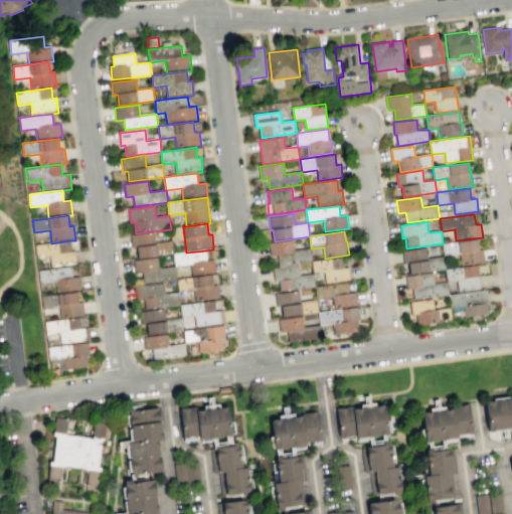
[(131,235),(155,232),(156,243),(172,241),(174,254),(138,259),(137,247),(133,248),(131,235)]
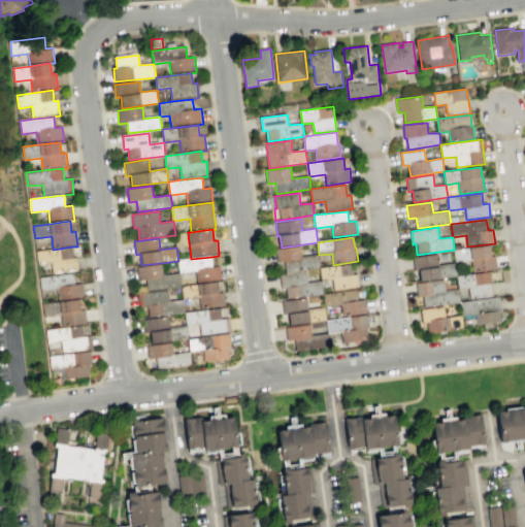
[(276,249),(301,245),(302,257),(319,255),(321,268),(287,272),(286,261),(279,262),(276,249)]
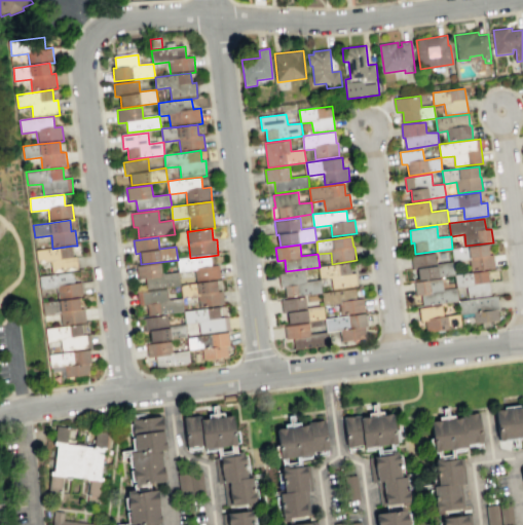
[(452,249),(454,262),(470,260),(472,271),(496,268),(494,255),(490,256),(488,245),(452,249)]
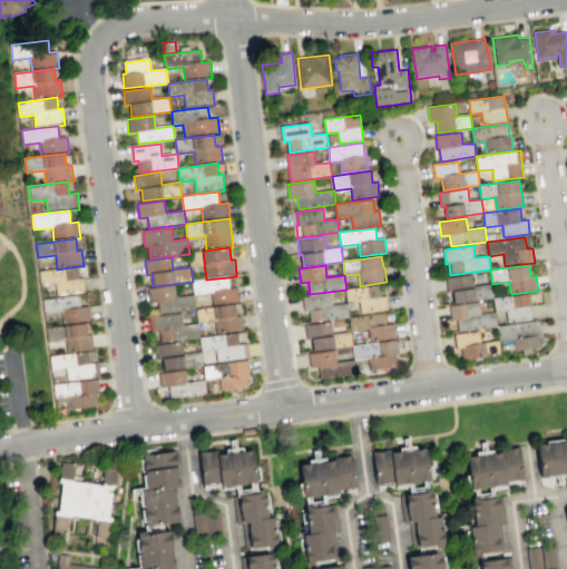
[(39,272),(57,270),(78,266),(79,278),(84,278),(86,294),(79,295),(58,298),(56,284),(41,286),(39,272)]
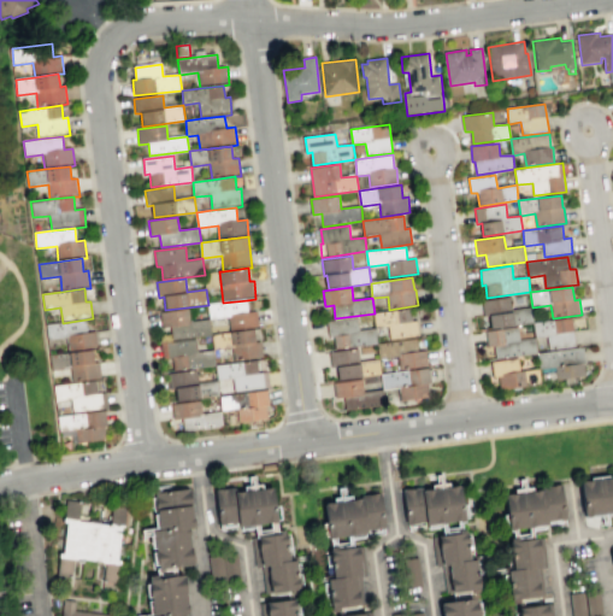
[(483,301),(512,298),(513,310),(532,308),(534,323),(491,329),(490,316),(484,317),(483,301)]
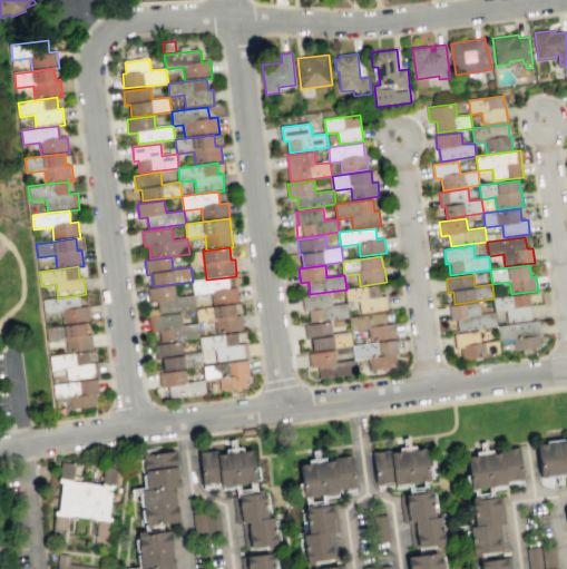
[(214,307),(212,293),(194,295),(193,282),(206,280),(228,277),(231,288),(238,287),(241,304),(235,304),(214,307)]
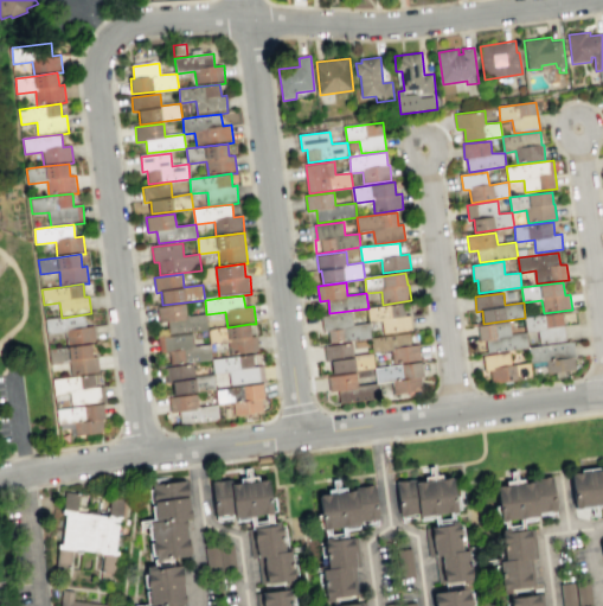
[(209,330),(170,335),(168,321),(160,323),(158,307),(186,304),(187,317),(206,314),(209,330)]
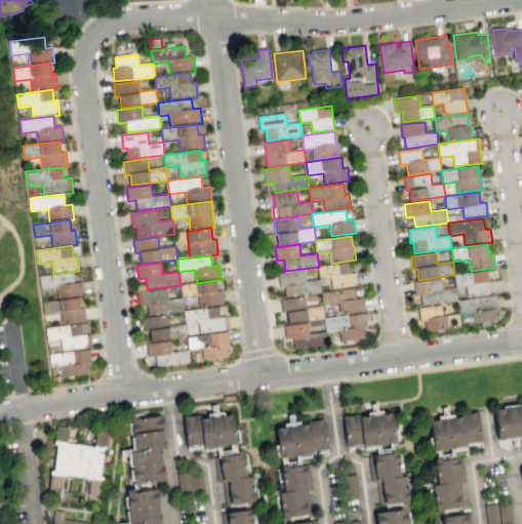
[(319,267),(351,263),(352,273),(356,273),(358,287),(332,290),(331,278),(321,280),(319,267)]
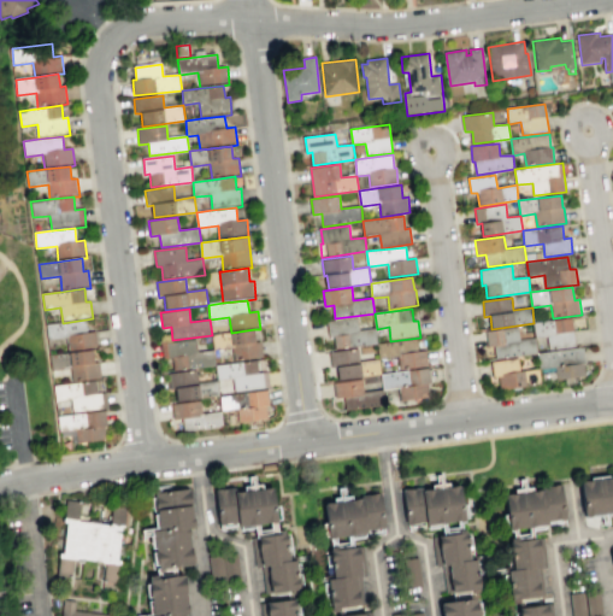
[(534,323),(536,339),(548,338),(549,350),(576,346),(575,330),(589,329),(588,316),(534,323)]
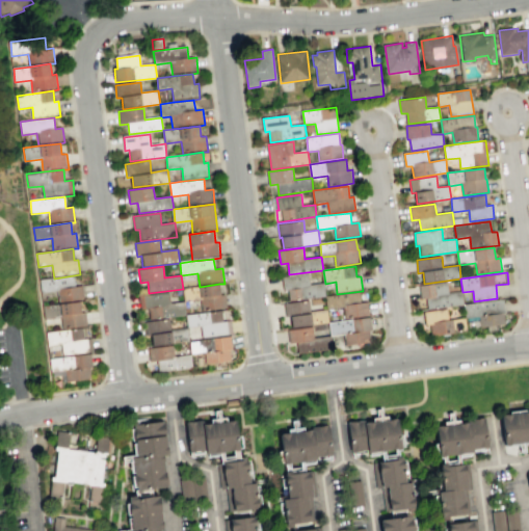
[(283,277),(309,273),(311,285),(325,284),(326,296),(290,301),(289,290),(285,291),(283,277)]
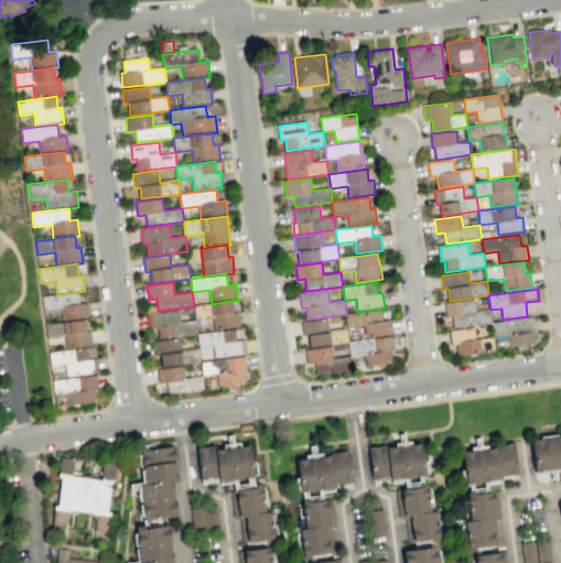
[(42,296),(57,295),(78,292),(81,304),(88,303),(90,320),(85,320),(64,323),(63,309),(44,312),(42,296)]
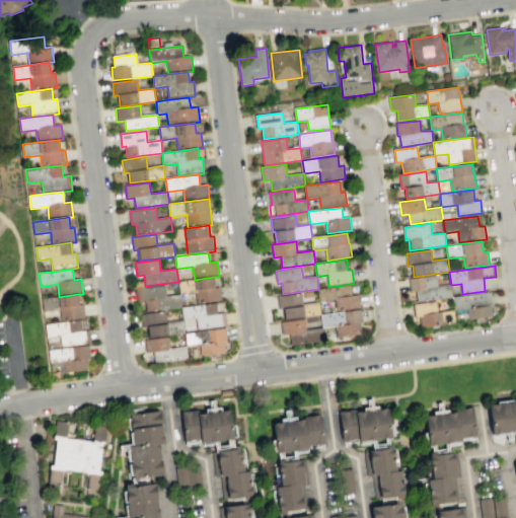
[(410,278),(437,275),(438,286),(451,285),(453,297),(418,301),(417,291),(411,292),(410,278)]
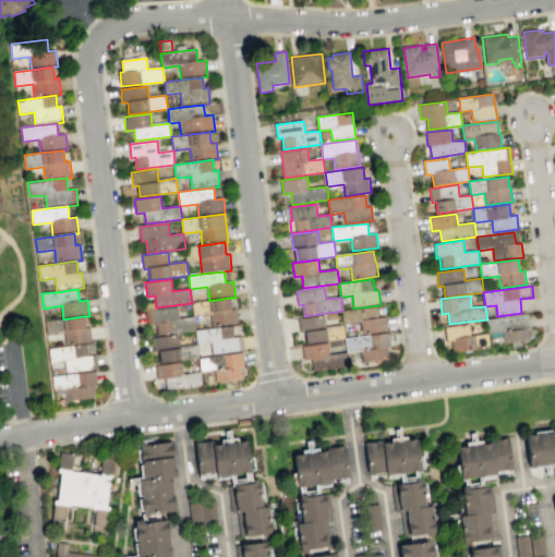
[(192,303),(209,301),(230,298),(232,310),(237,310),(239,325),(233,326),(213,328),(212,315),(193,317),(192,303)]
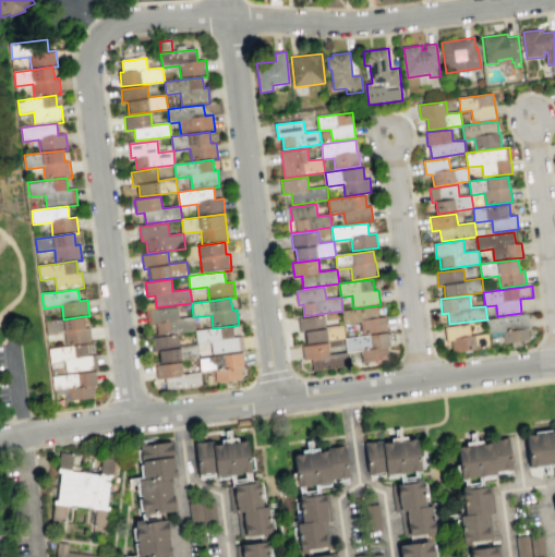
[(146,311),(178,306),(179,318),(193,317),(195,330),(157,336),(156,324),(148,325),(146,311)]
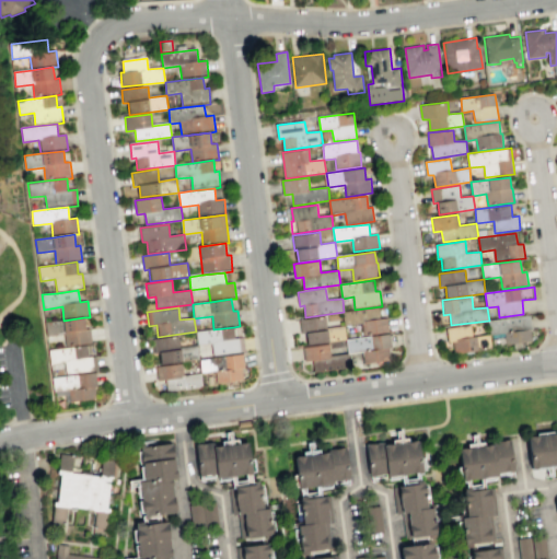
[(344,312),(379,307),(380,319),(387,318),(390,333),(363,336),(362,324),(346,326),(344,312)]
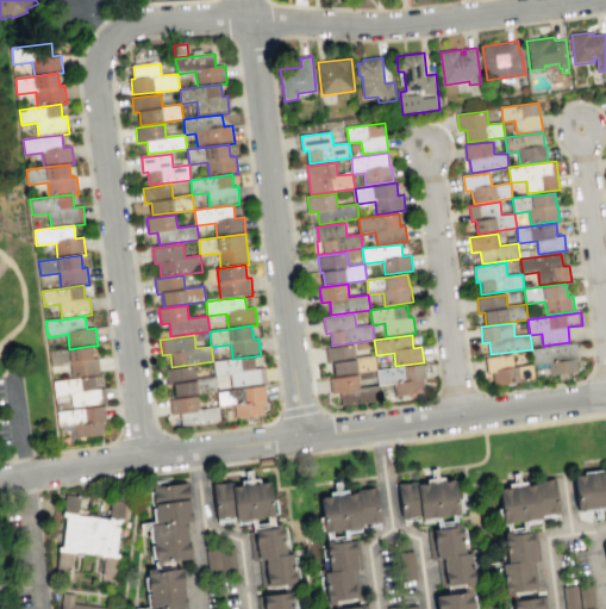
[(532,349),(533,365),(549,364),(551,376),(580,372),(578,359),(580,359),(578,343),(532,349)]
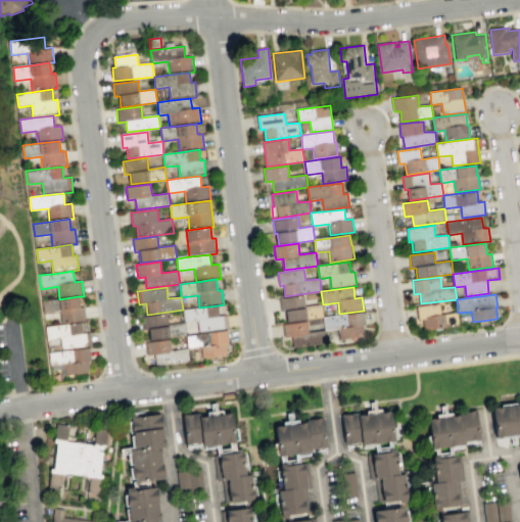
[(280,298),(304,295),(305,306),(323,304),(324,318),(288,322),(286,311),(282,312),(280,298)]
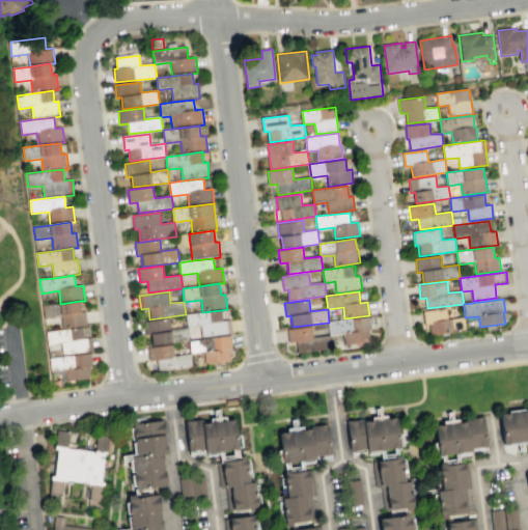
[(44,306),(60,304),(80,301),(82,312),(86,311),(88,327),(83,328),(63,330),(61,317),(45,319),(44,306)]
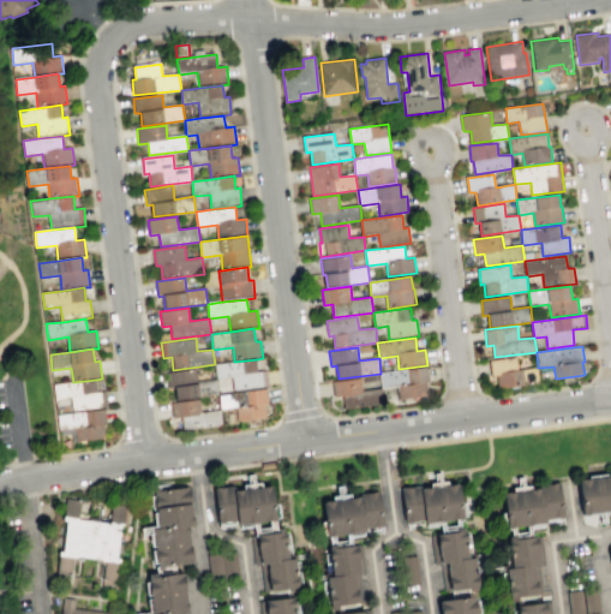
[(490,361),(517,358),(519,370),(538,368),(540,383),(499,389),(498,376),(492,376),(490,361)]
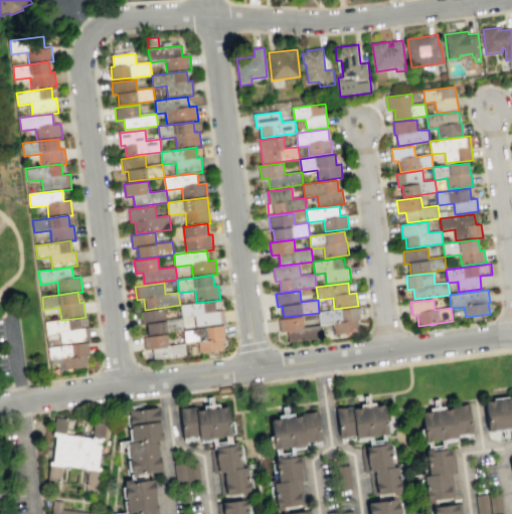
[(196,329),(195,317),(181,318),(180,305),(196,303),(215,301),(216,312),(224,311),(226,325),(223,326),(196,329)]
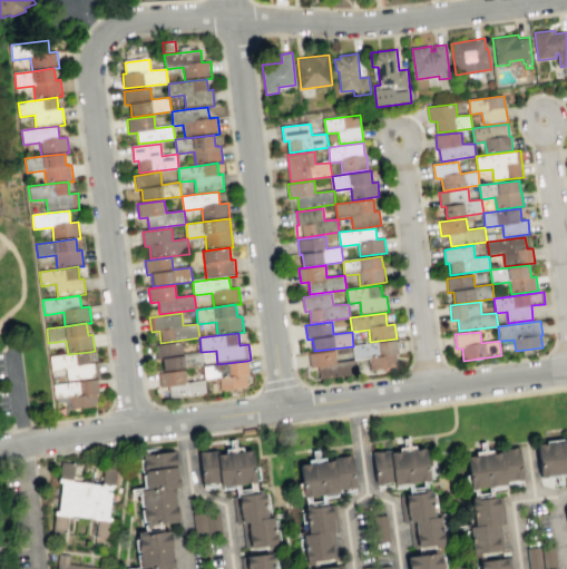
[(353,346),(355,360),(370,357),(372,370),(398,366),(397,355),(400,355),(398,340),(353,346)]
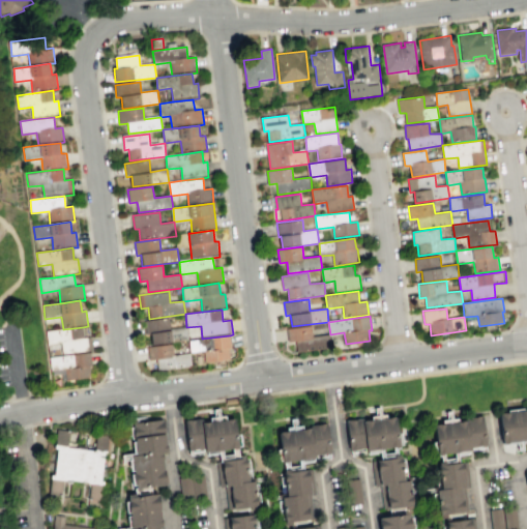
[(144,321),(169,318),(171,329),(186,327),(188,341),(152,345),(151,333),(146,334),(144,321)]
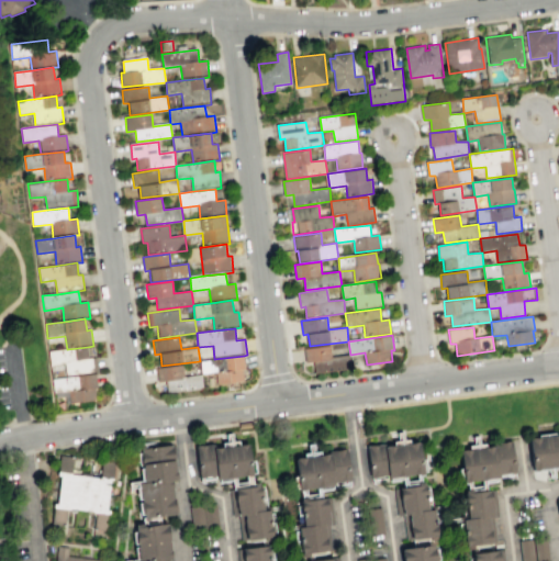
[(304,349),(332,346),(333,357),(350,355),(353,369),(316,374),(315,362),(306,363),(304,349)]
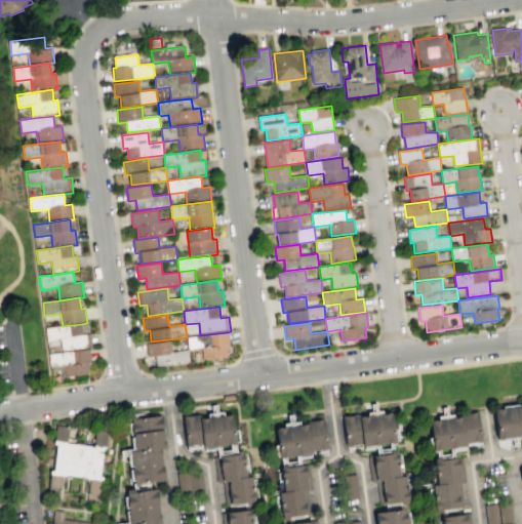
[(93,349),(91,334),(83,334),(82,324),(63,326),(46,328),(47,341),(62,339),(63,352),(90,349),(93,349)]
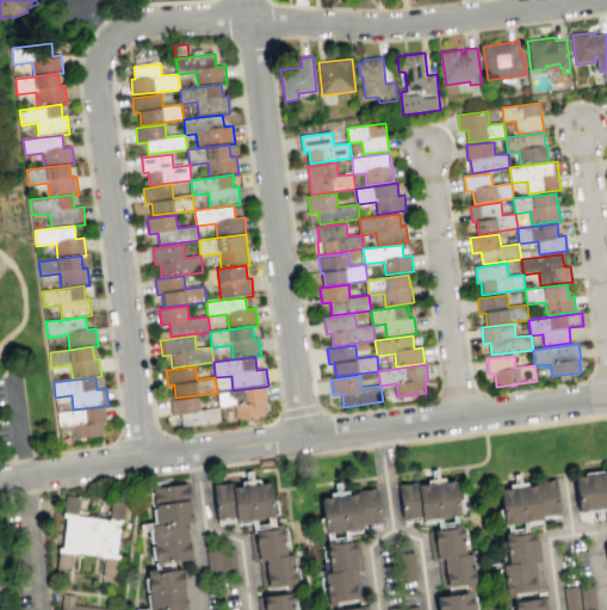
[(217,393),(233,390),(265,387),(267,402),(265,402),(266,416),(261,416),(237,419),(236,406),(218,408),(217,393)]
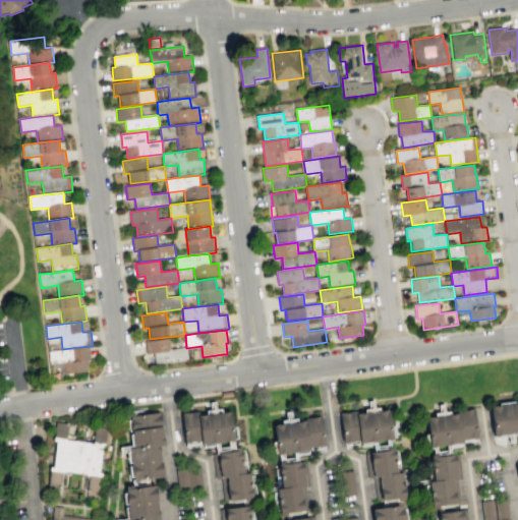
[(146,342),(170,339),(171,349),(186,348),(188,361),(156,365),(155,354),(148,355),(146,342)]
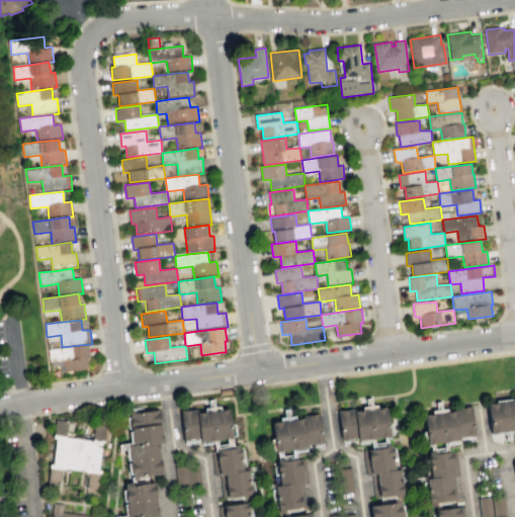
[(49,349),(62,347),(89,344),(90,357),(88,358),(89,368),(62,371),(61,366),(51,367),(49,349)]
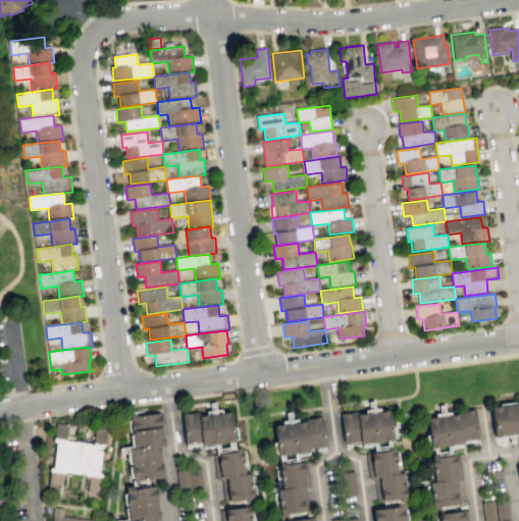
[(491,407),(518,403),(518,432),(496,436),(491,407)]
